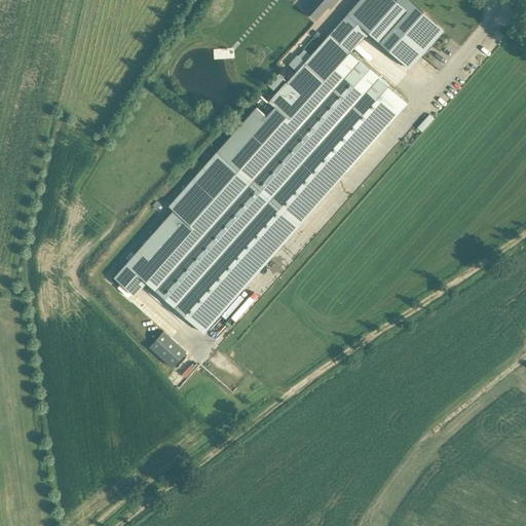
[(299,224),(407,103),(388,85),(389,84),(351,50),(368,31),(409,68),(443,30),(437,24),(436,25),(424,14),(425,13),(409,0),(396,0),(397,0),(396,0),(360,0),(269,102),(274,107),(266,116),(256,107),(170,205),(175,210),(114,277),(134,295),(146,282),(203,332),(251,278),(299,224)]
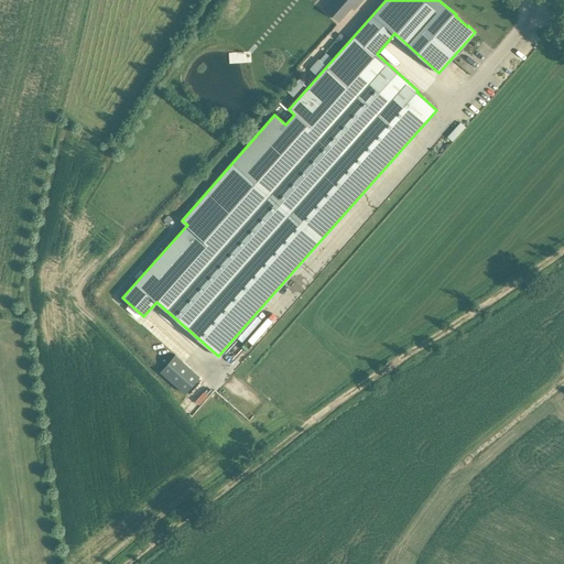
[(329,0),(324,8),(338,21),(350,7),(354,9),(361,0),(329,0)]
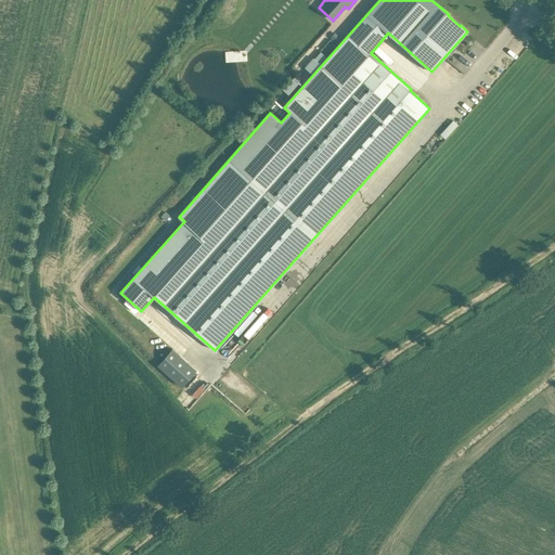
[(453,119),(440,133),(446,139),(457,125),(453,119)]
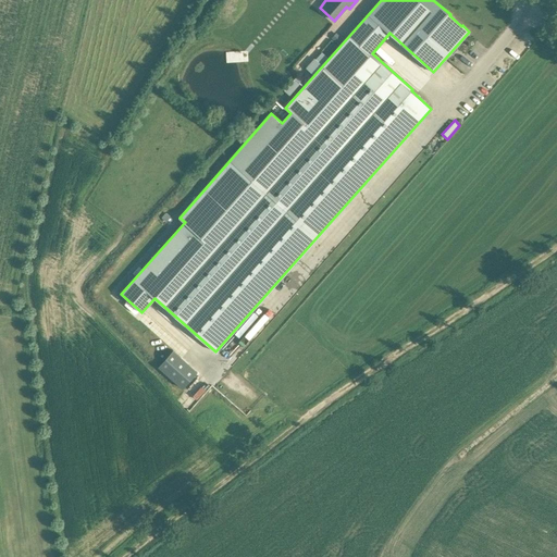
[(173,349),(157,367),(182,388),(197,372),(173,349)]
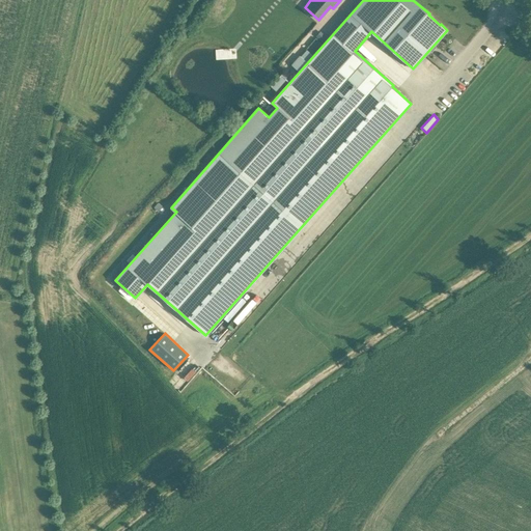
[(196,361),(189,369),(193,373),(200,364),(196,361)]
